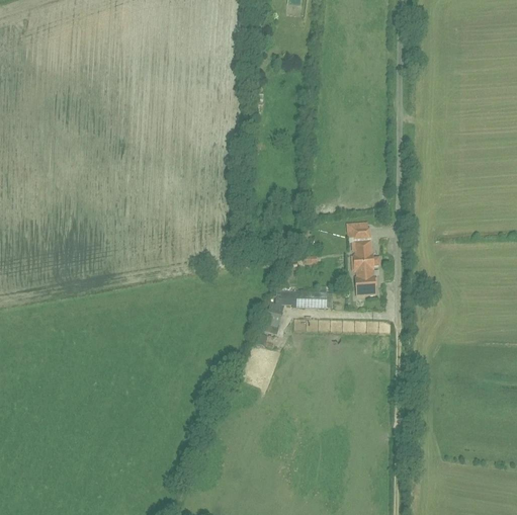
[(355,238),(370,237),(369,228),(354,229),(355,238)]
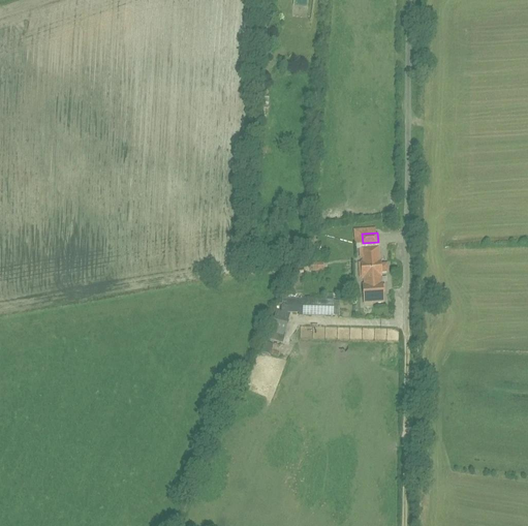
[(381,271),(386,270),(387,268),(387,264),(386,261),(380,263),(380,257),(379,257),(378,245),(363,247),(364,259),(362,259),(363,277),(365,277),(365,283),(363,283),(365,301),(383,300),(382,289),(383,289),(384,288),(384,284),(382,283),(382,281),(381,281),(380,276),(381,276),(381,271)]
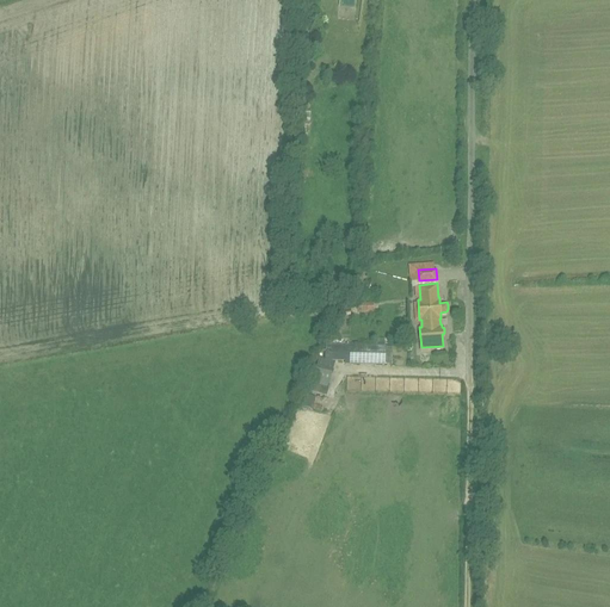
[(356,310),(375,310),(374,299),(355,301),(356,310)]
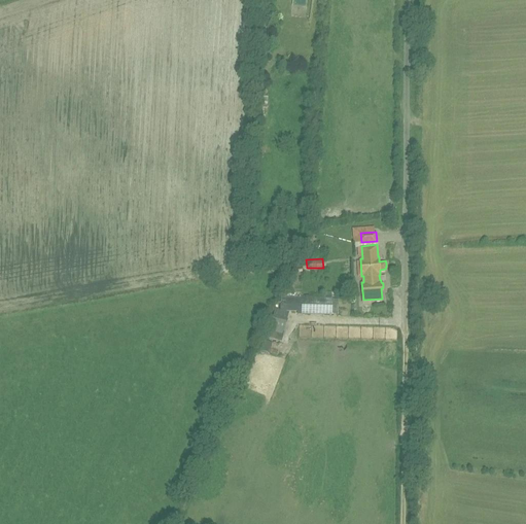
[(299,297),(299,312),(331,313),(332,298),(299,297)]
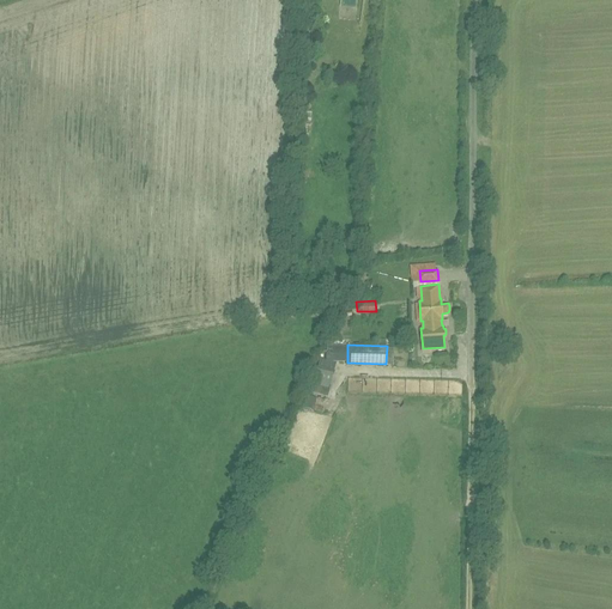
[(315,383),(329,387),(337,361),(321,357),(315,383)]
